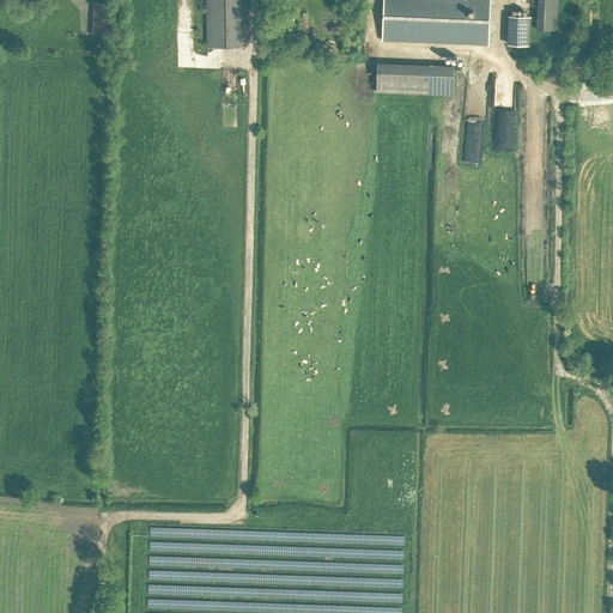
[(206,0),(207,47),(247,47),(246,0),(206,0)]
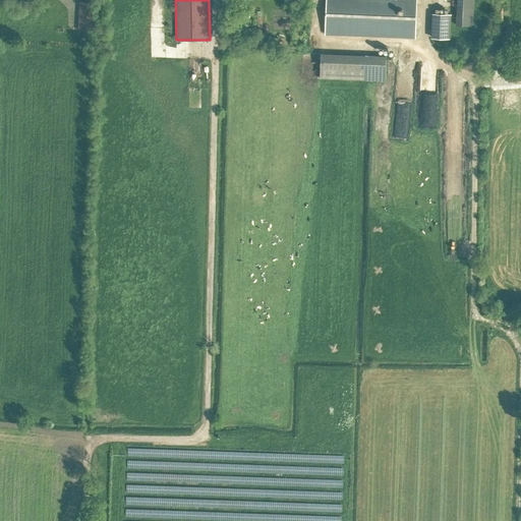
[(326,0),(325,34),(415,37),(416,0),(326,0)]
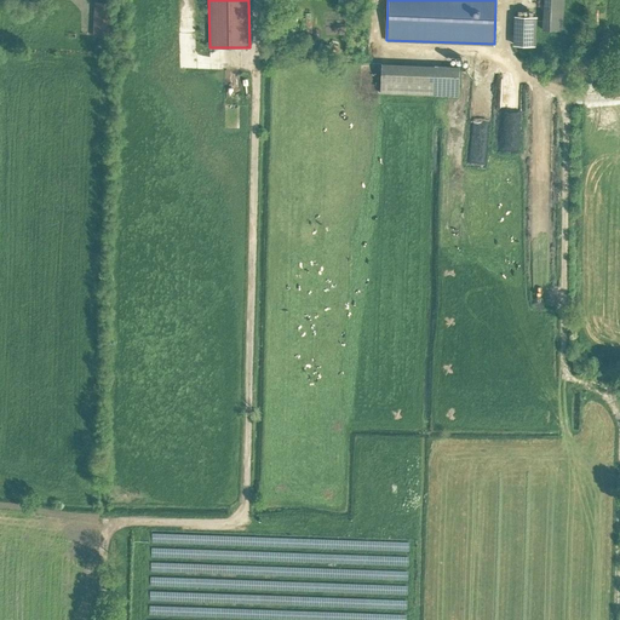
[(567,28),(567,0),(547,0),(547,27),(567,28)]
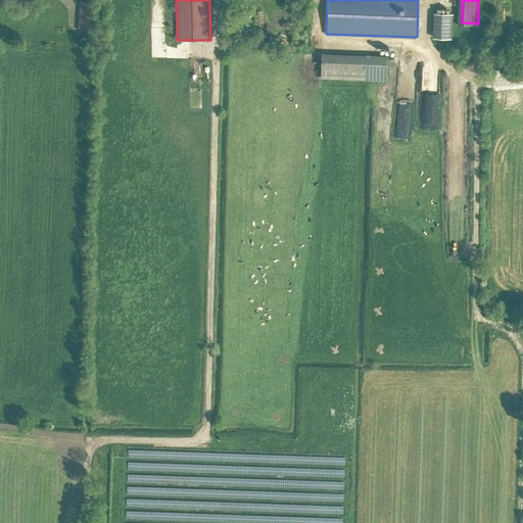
[(95,31),(96,2),(80,1),(79,30),(95,31)]
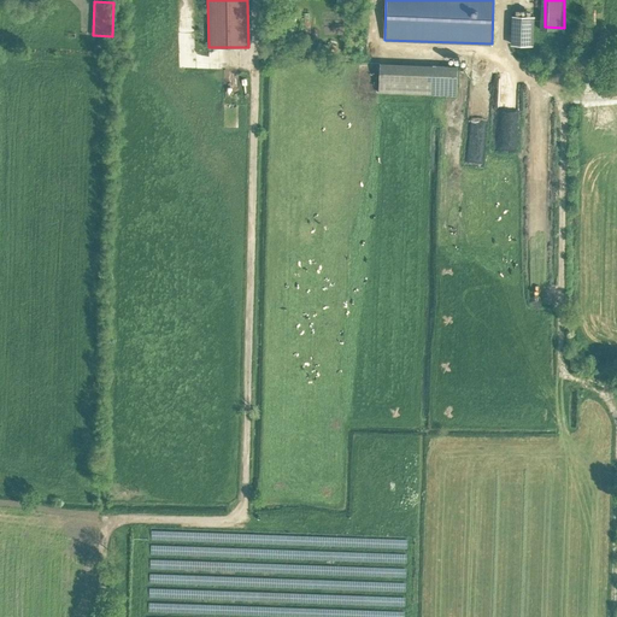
[(515,16),(513,45),(533,46),(534,17),(515,16)]
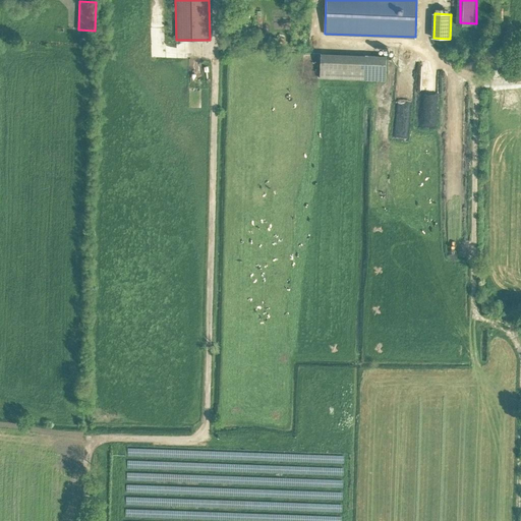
[(387,56),(321,54),(320,77),(385,80),(387,56)]
